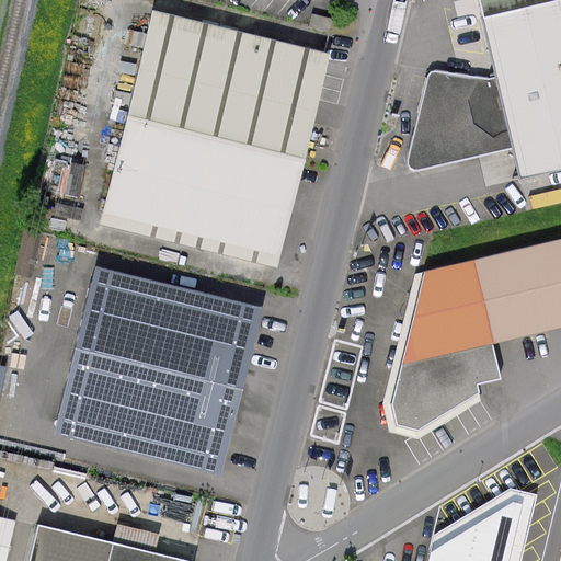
[(560,163),(560,22),(556,0),(537,0),(472,15),(488,76),(505,149),(512,175),(560,163)]
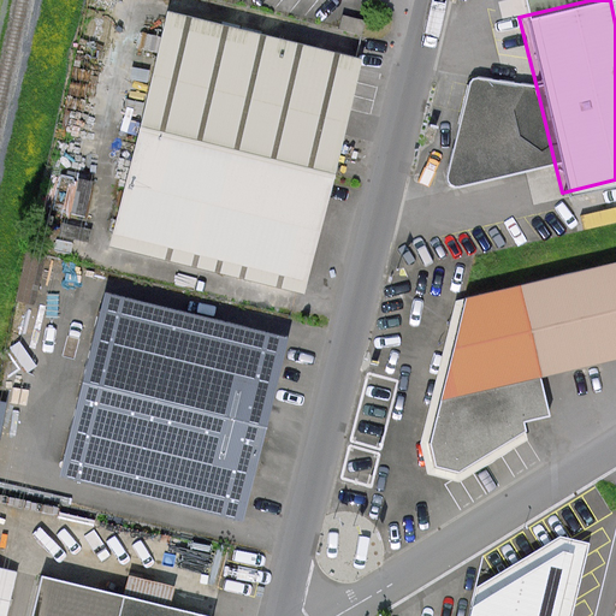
[(167,11),(108,246),(303,295),(351,101),(362,60),(167,11)]
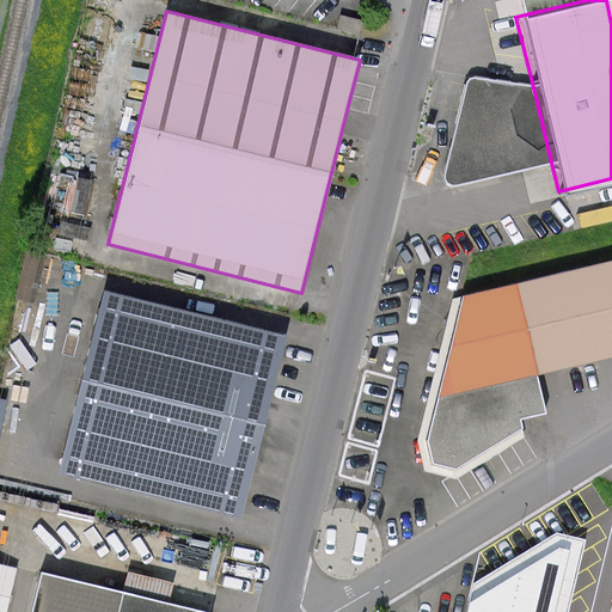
[(551,163),(532,83),(467,74),(465,74),(461,75),(460,78),(436,176),(436,179),(438,182),(440,184),(444,187),(447,187),(551,163)]
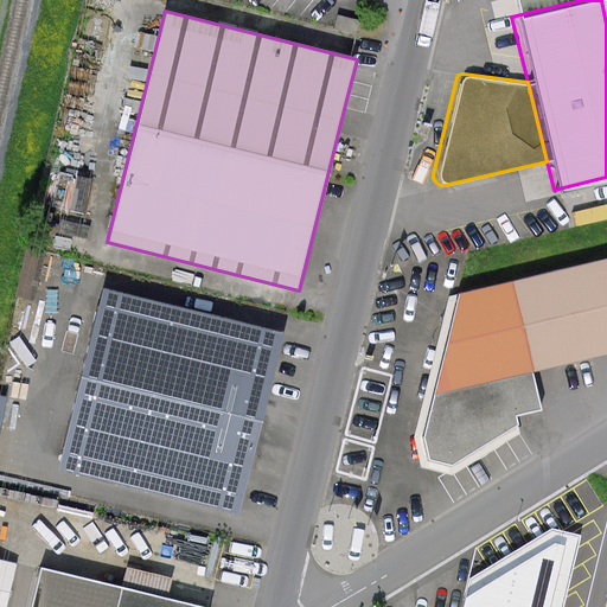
[(606,260),(462,296),(426,436),(432,459),(453,464),(471,452),(517,425),(515,417),(540,409),(530,374),(606,351),(606,260)]
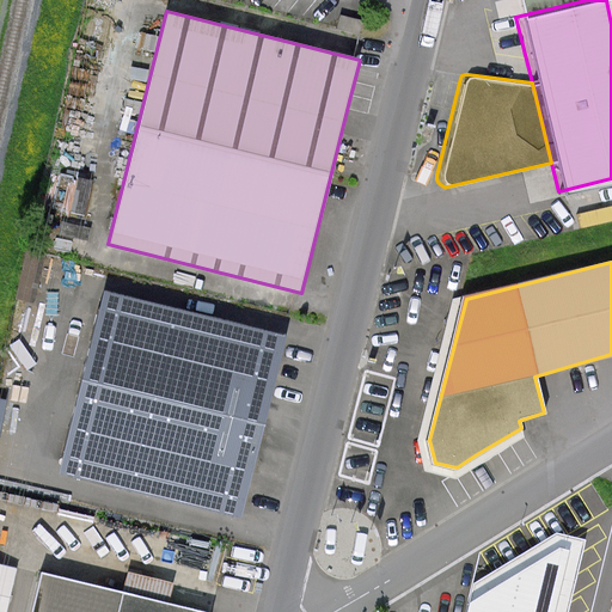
[(105,292),(60,476),(240,520),(286,337),(105,292)]
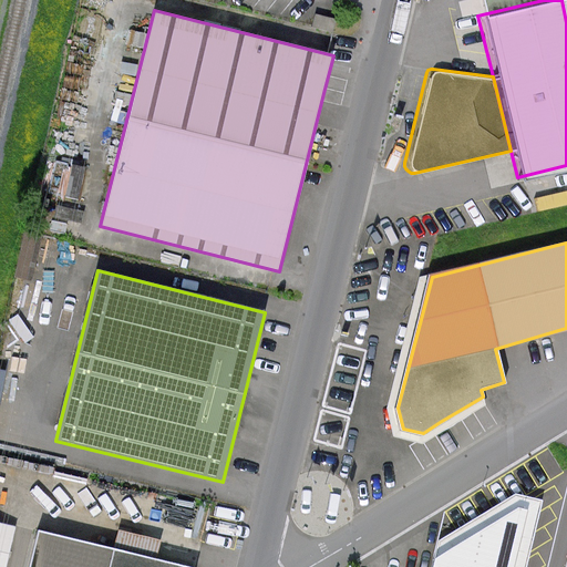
[(524,566),(540,502),(518,496),(440,546),(434,566),(524,566)]
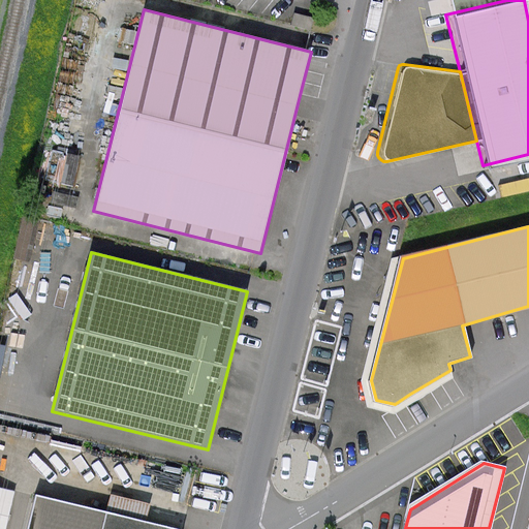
[(178,528),(37,494),(28,528),(178,528)]
